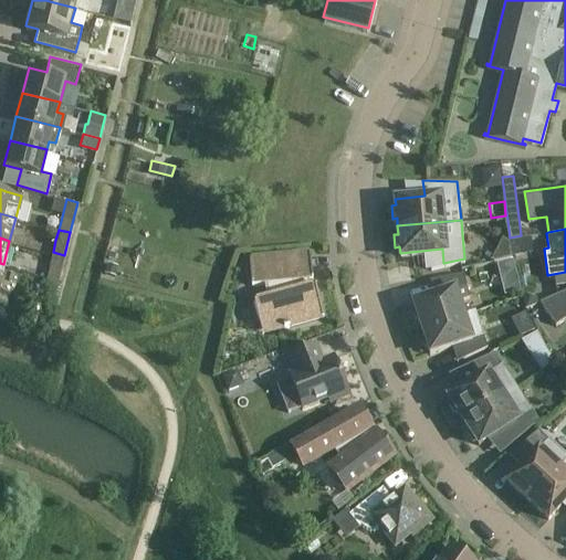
[(262,329),(273,326),(322,314),(323,314),(315,283),(313,283),(314,284),(310,285),(308,277),(311,276),(311,277),(312,277),(310,249),(308,250),(249,255),(251,282),(264,281),(268,297),(254,300),(262,329)]
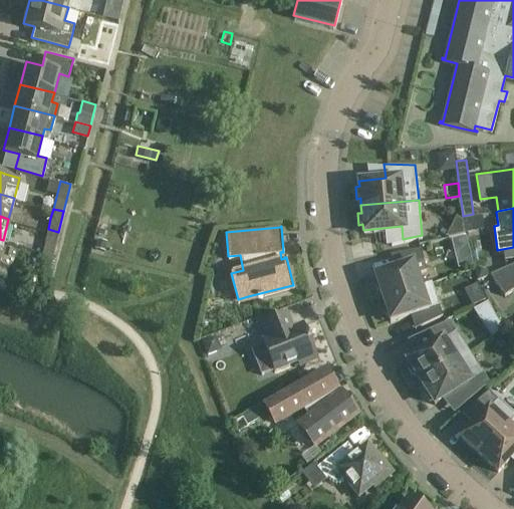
[(48,229),(45,238),(42,250),(53,253),(58,232),(48,229)]
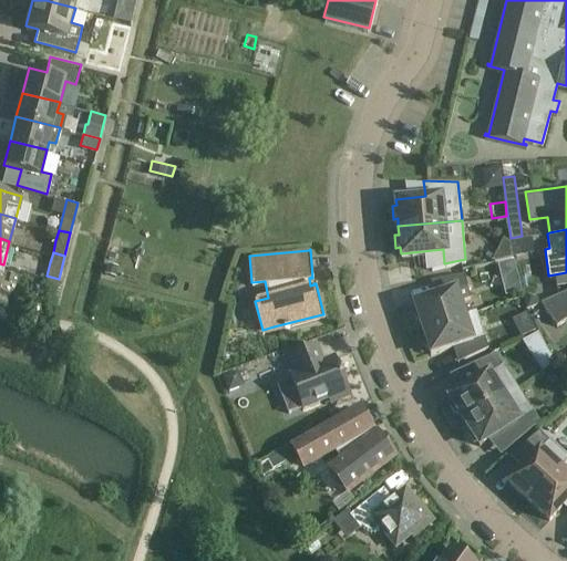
[(467,283),(463,271),(436,277),(442,291),(413,300),(421,326),(464,312),(460,300),(471,295),(466,283),(467,283)]
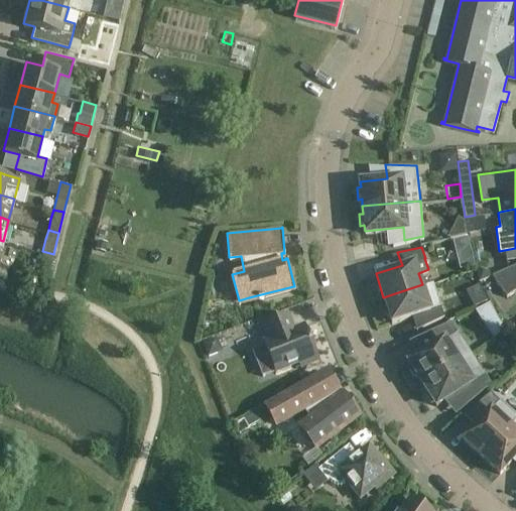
[(53,254),(42,251),(39,262),(50,264),(53,254)]
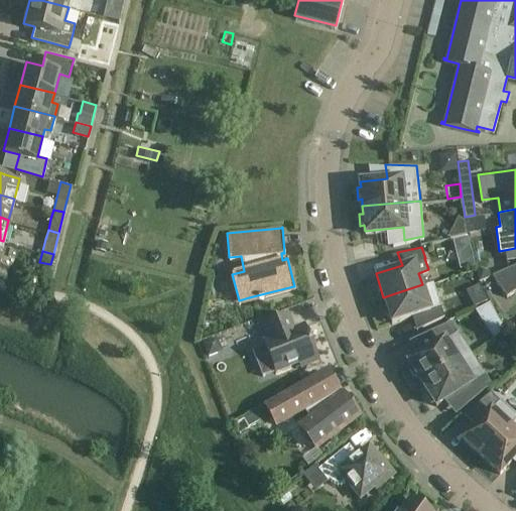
[(515,263),(492,274),(499,283),(506,293),(515,286),(515,263)]
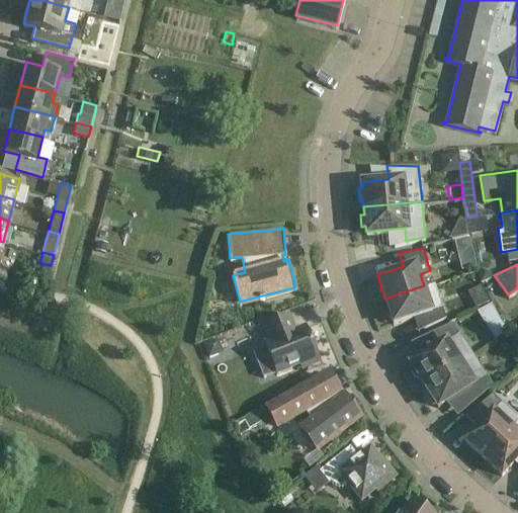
[(477,267),(481,279),(492,275),(491,270),(481,265),(477,267)]
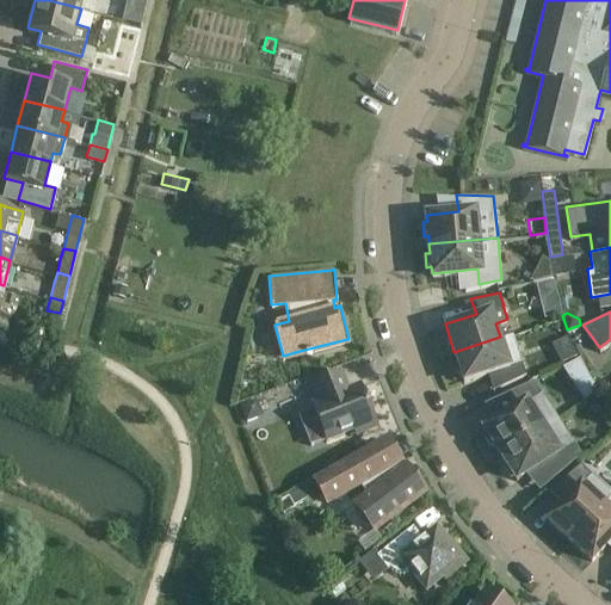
[(567,333),(551,341),(561,360),(576,352),(567,333)]
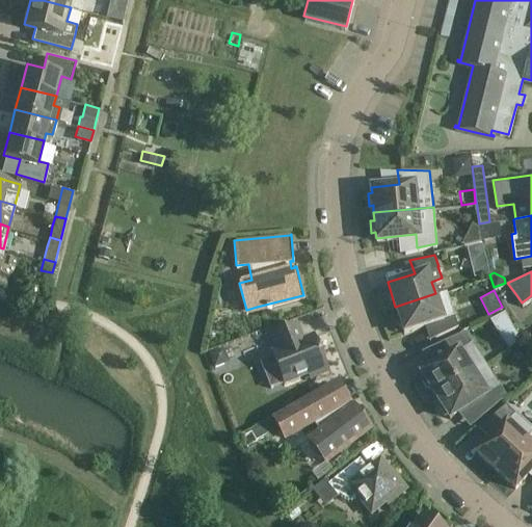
[(403,331),(423,324),(430,321),(434,335),(457,324),(454,313),(443,316),(435,293),(395,307),(403,331)]
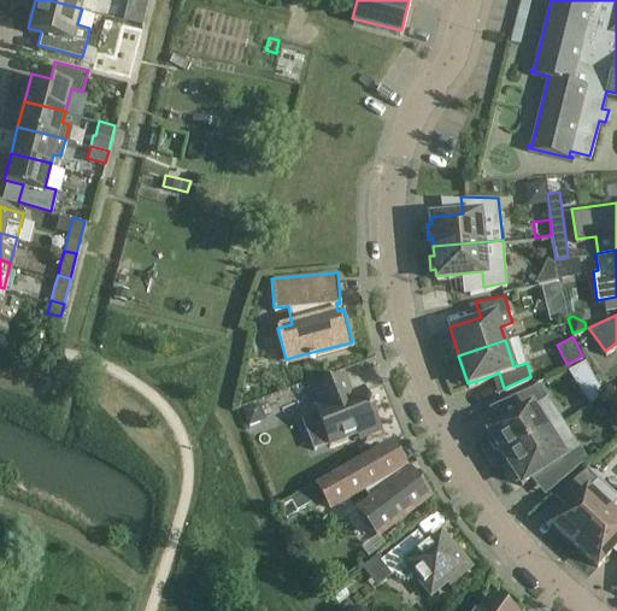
[(588,399),(604,392),(589,356),(573,363),(588,399)]
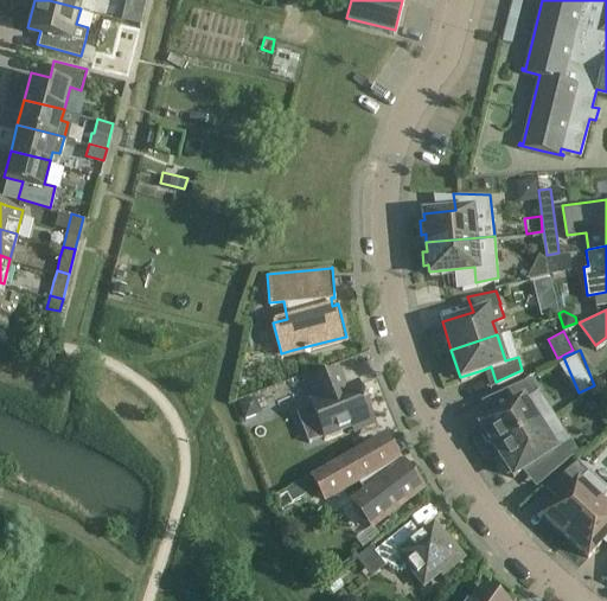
[(338,368),(315,376),(310,378),(318,398),(311,402),(324,434),(351,422),(353,427),(372,420),(358,383),(345,388),(338,368)]
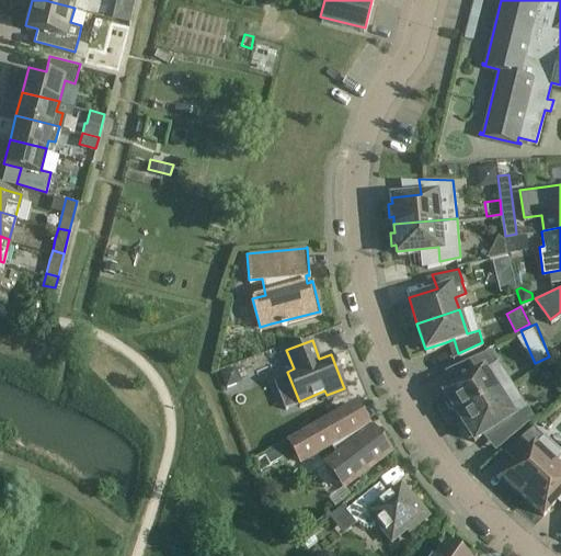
[(445,393),(446,396),(445,399),(449,407),(454,406),(459,416),(511,382),(497,360),(490,349),(465,361),(471,375),(445,393)]
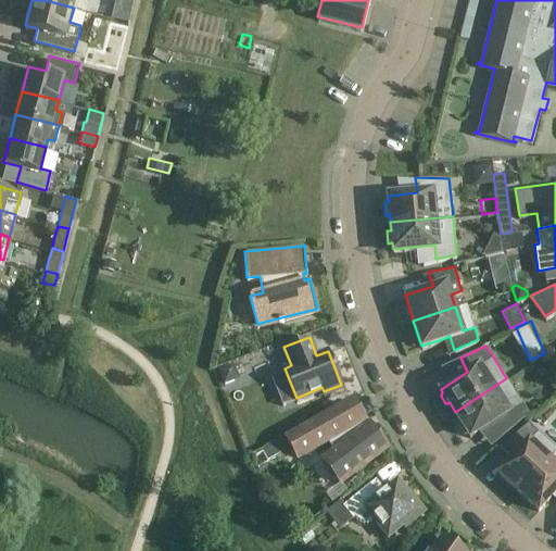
[(234,361),(219,367),(225,382),(239,375),(234,361)]
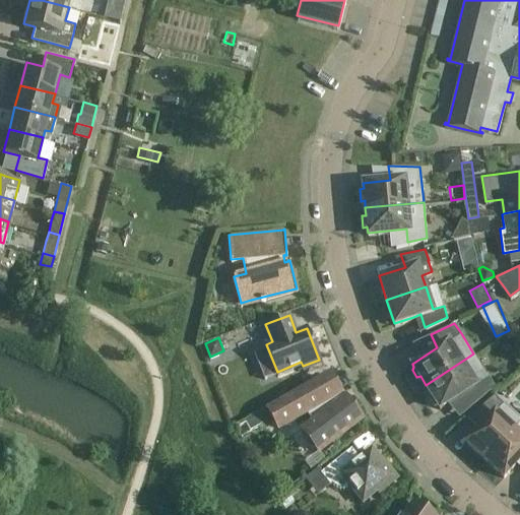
[(519,344),(518,342),(508,350),(518,365),(519,363),(519,344)]
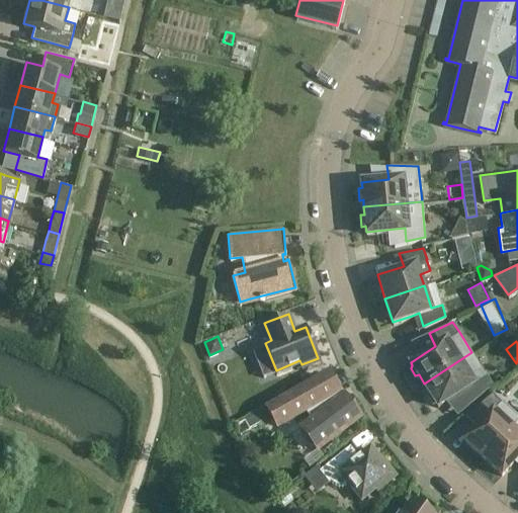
[(471,352),(424,383),(429,392),(428,395),(432,402),(436,402),(437,404),(462,389),(471,400),(488,387),(492,382),(471,352)]
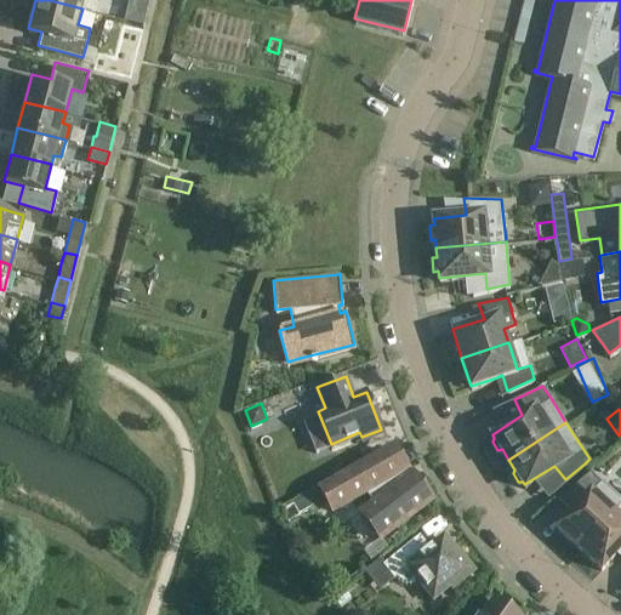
[(380,535),(408,516),(427,500),(409,477),(412,474),(408,466),(402,468),(389,448),(322,487),(334,507),(365,489),(374,504),(363,512),(380,535)]
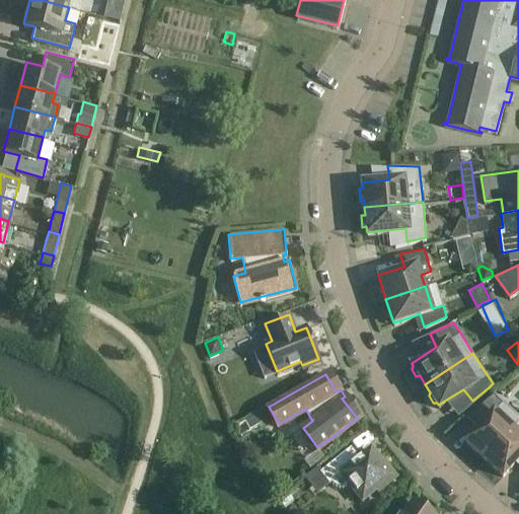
[(465,439),(485,456),(511,427),(518,418),(518,416),(511,408),(494,392),(470,412),(482,423),(465,439)]
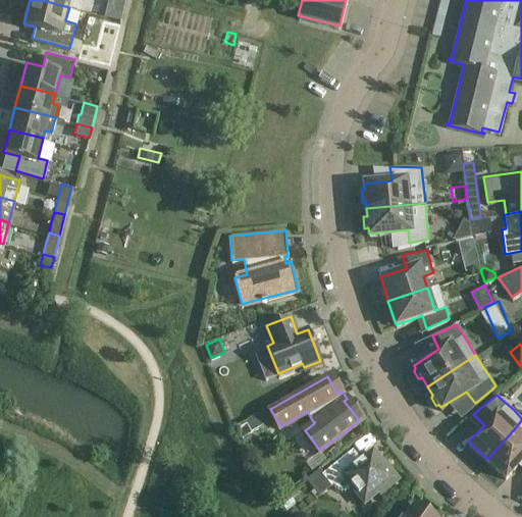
[(261,412),(246,420),(247,421),(251,429),(266,421),(261,412)]
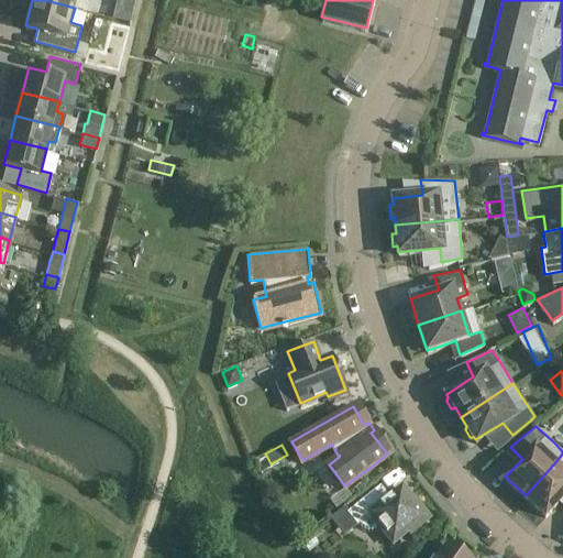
[(562,471),(554,463),(526,495),(545,514),(562,495),(562,496),(562,471)]
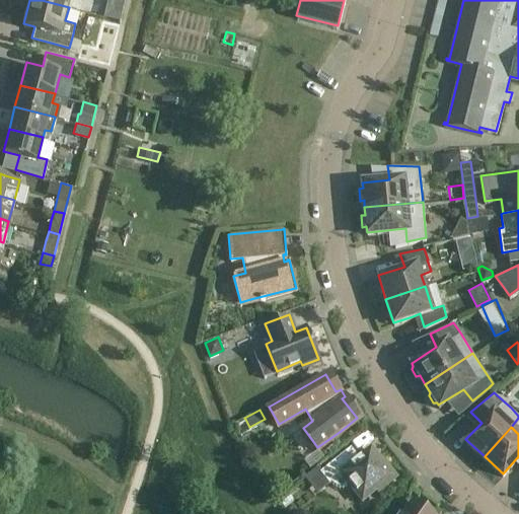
[(351,445),(335,457),(319,469),(328,481),(329,481),(332,483),(336,485),(339,486),(343,486),(346,485),(349,483),(362,498),(375,487),(377,489),(393,475),(394,472),(385,461),(382,461),(370,446),(359,455),(351,445)]
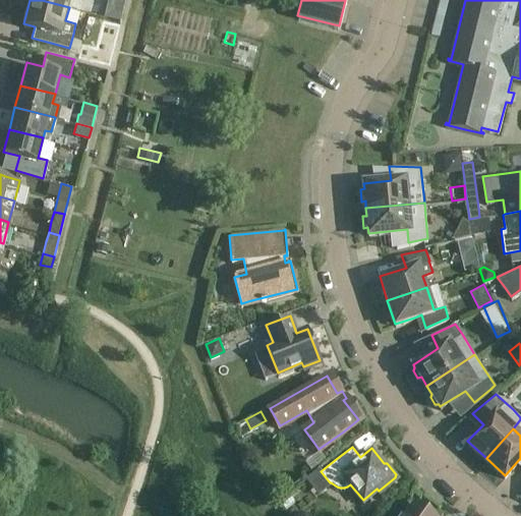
[(289,492),(279,499),(285,506),(295,499),(289,492)]
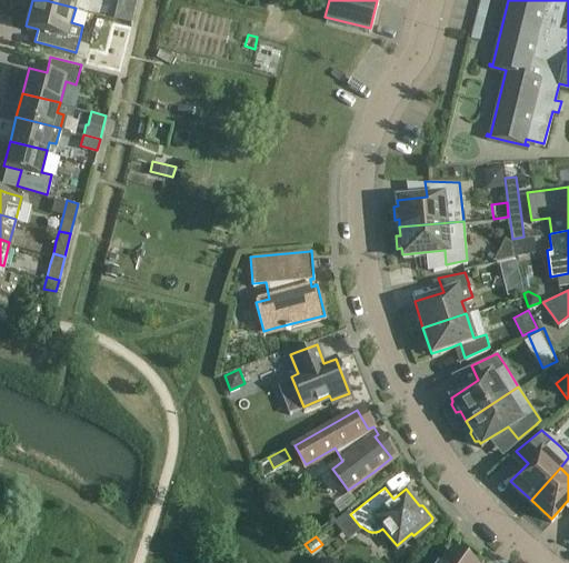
[(439,562),(436,561),(433,562),(473,562),(452,546),(440,562),(439,562)]
